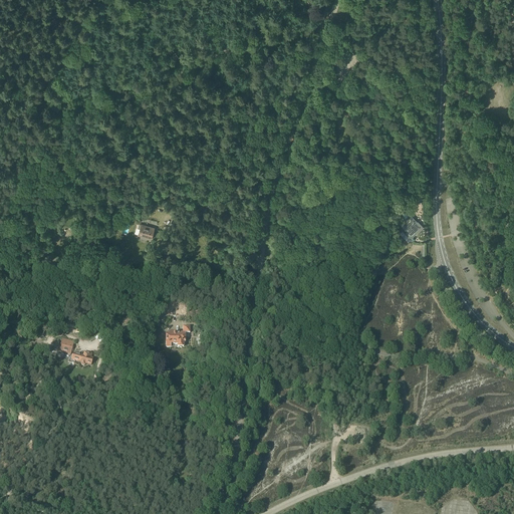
[(169,202),(166,206),(173,211),(175,207),(174,207),(175,206),(169,202)]
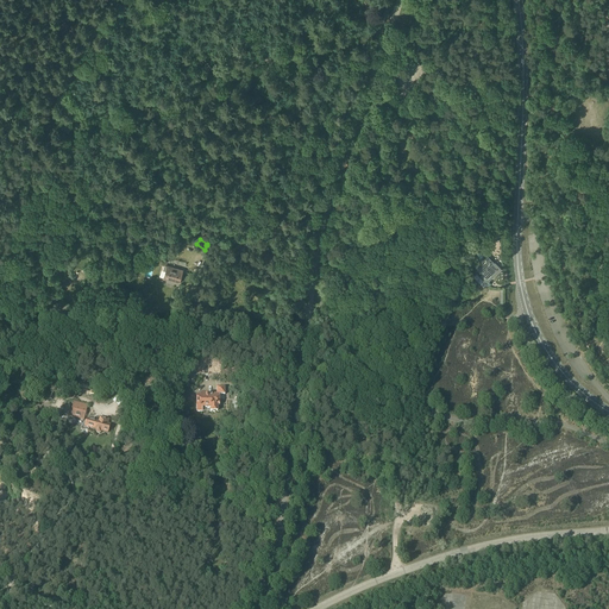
[(494,263),(485,255),(481,259),(481,261),(476,264),(475,267),(482,275),(479,277),(487,283),(491,278),(494,277),(493,275),(497,270),(498,269),(497,269),(493,264),(494,263)]
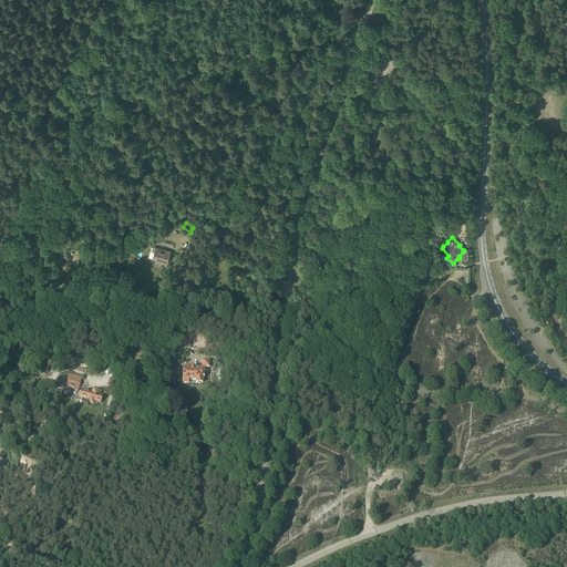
[(152,251),(155,253),(153,259),(166,263),(169,251),(156,247),(153,247),(152,251)]
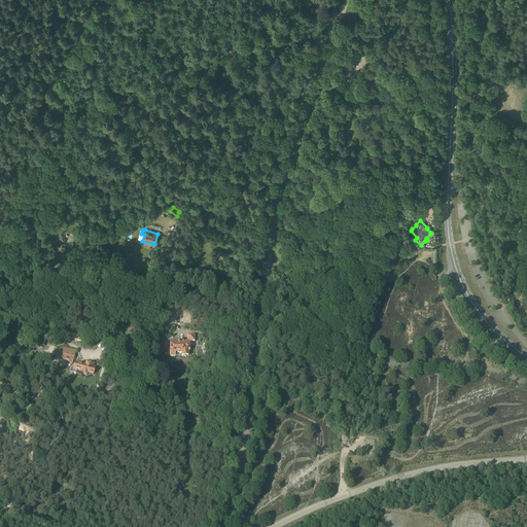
[(189,343),(195,343),(195,336),(187,336),(187,342),(176,342),(176,340),(173,340),(173,343),(170,343),(170,357),(174,357),(174,354),(181,354),(181,356),(188,357),(188,352),(189,352),(189,343)]
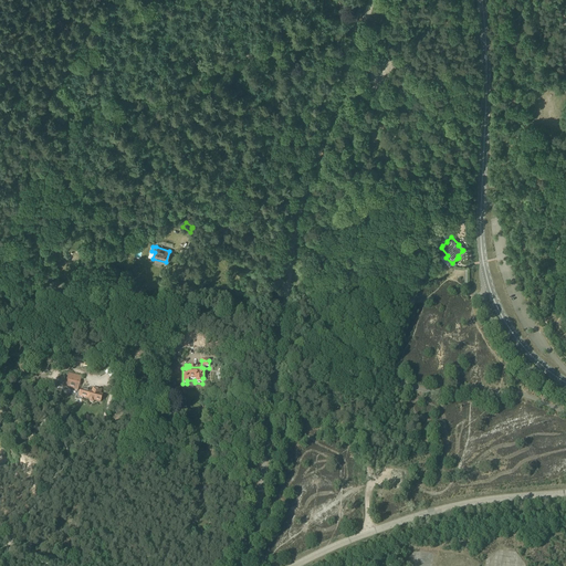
[(69,374),(66,380),(64,387),(77,390),(81,377),(69,374)]
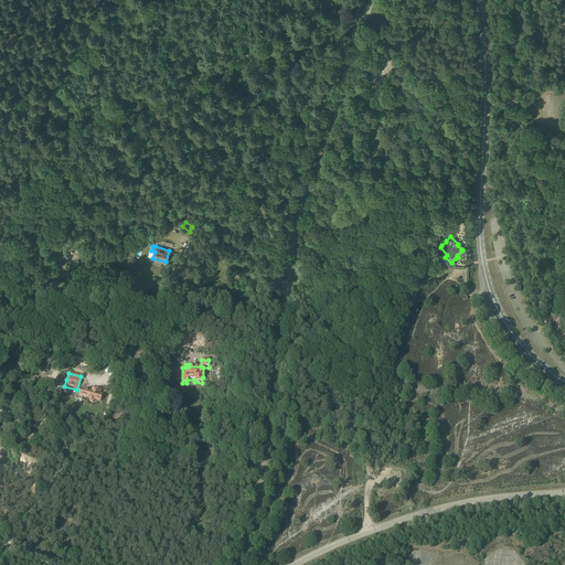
[(91,392),(84,390),(81,388),(78,396),(88,400),(88,401),(89,403),(92,403),(93,403),(94,401),(99,403),(100,397),(98,396),(100,391),(92,387),(91,392)]
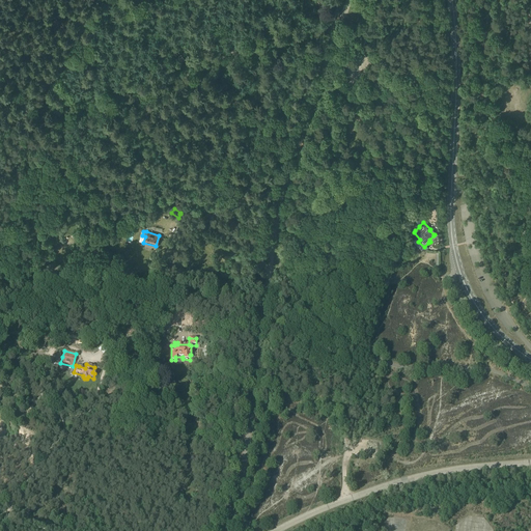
All buildings are outlined.
